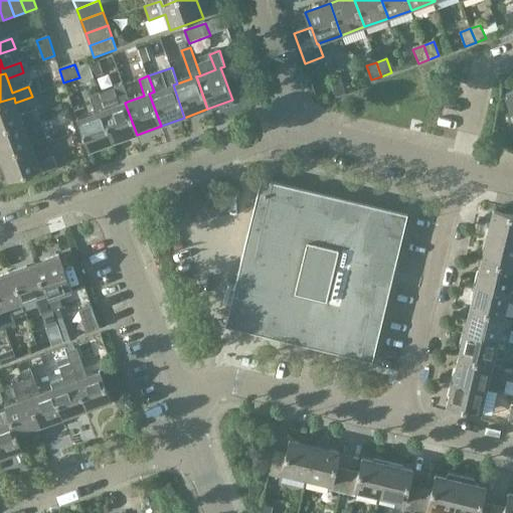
[(113,143),(137,135),(125,103),(130,101),(124,84),(115,88),(121,104),(107,109),(102,111),(113,143)]
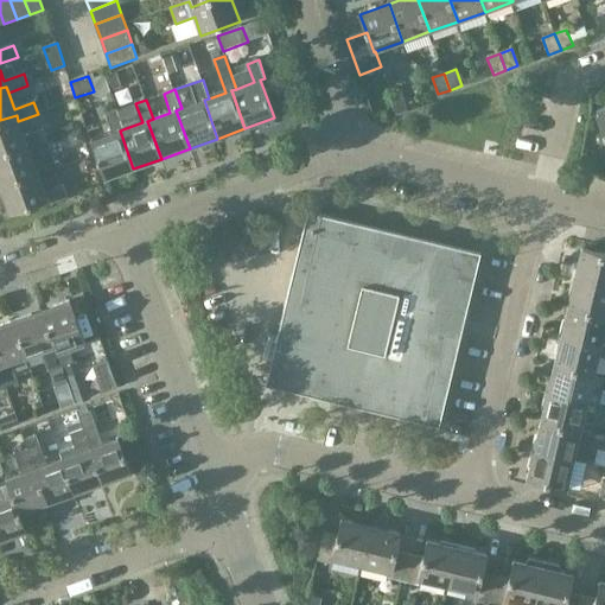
[(104,179),(133,169),(120,131),(126,128),(119,110),(107,114),(113,133),(91,141),(104,179)]
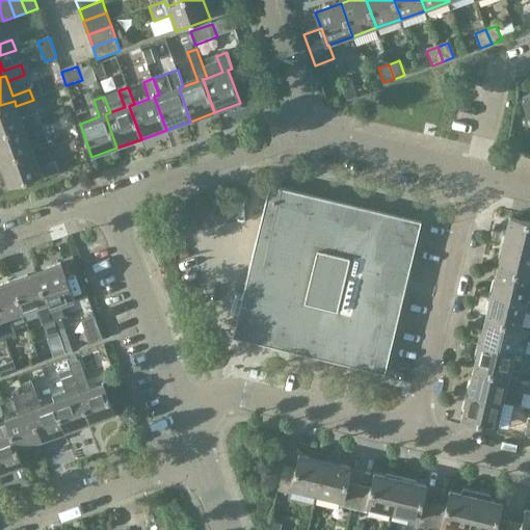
[(21,121),(16,106),(15,101),(0,105),(0,133),(23,125),(25,132),(43,126),(38,114),(21,121)]
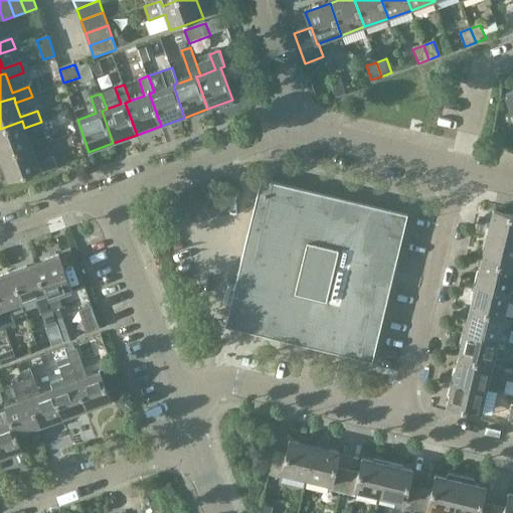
[(0,129),(0,155),(30,145),(32,150),(49,144),(41,122),(24,128),(22,121),(0,129)]
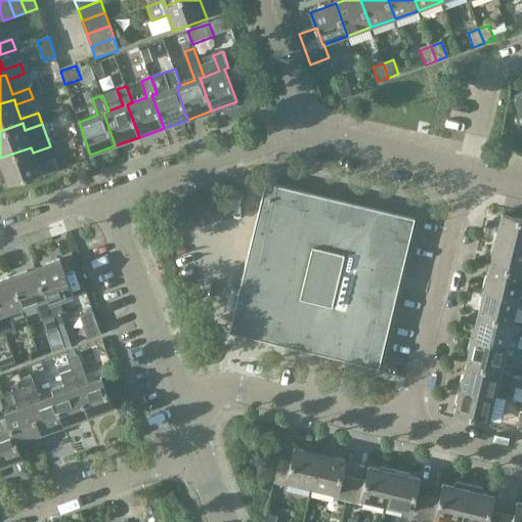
[(31,147),(0,158),(0,162),(8,185),(40,174),(41,177),(58,171),(55,161),(38,167),(33,153),(31,147)]
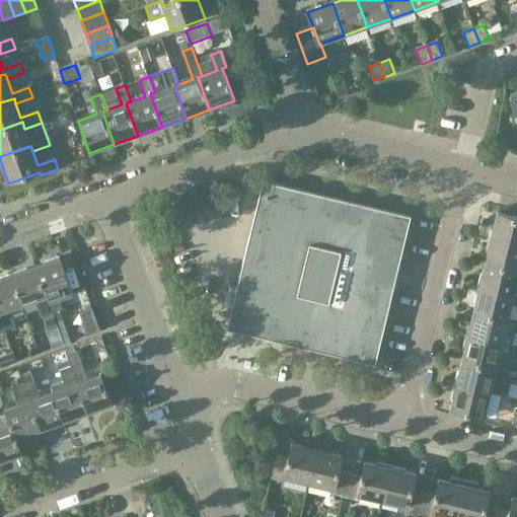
[(241,275),(228,330),(364,363),(375,366),(412,218),(275,185),(275,186),(264,182),(247,253),(244,253),(239,275),(241,275)]
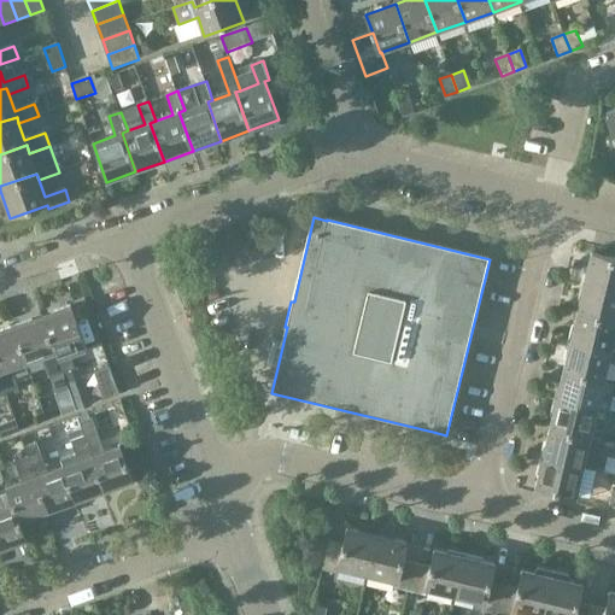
[(614,258),(593,253),(586,283),(614,291),(614,258)]
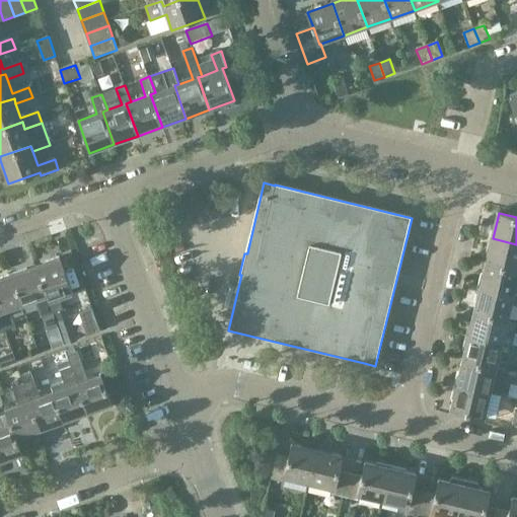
[(516,244),(493,238),(487,263),(516,270),(516,244)]
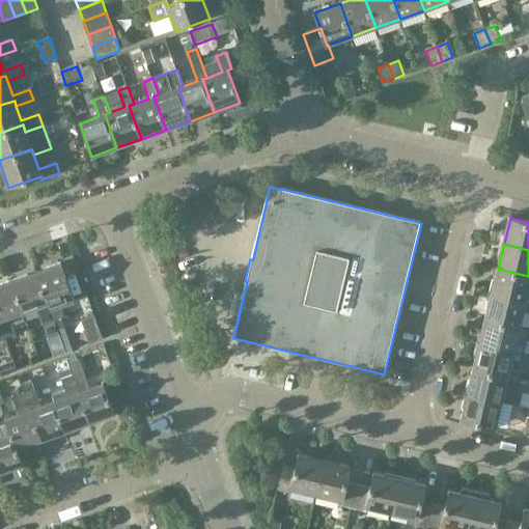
[(60,263),(35,273),(52,321),(62,317),(58,305),(73,300),(73,302),(75,301),(60,263)]
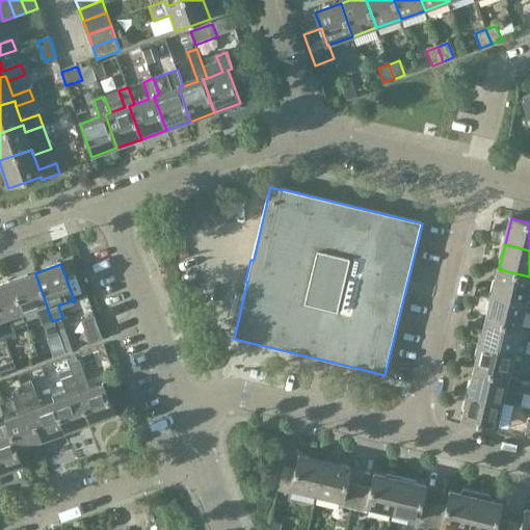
[(529,276),(499,269),(494,294),(528,302),(529,296),(529,276)]
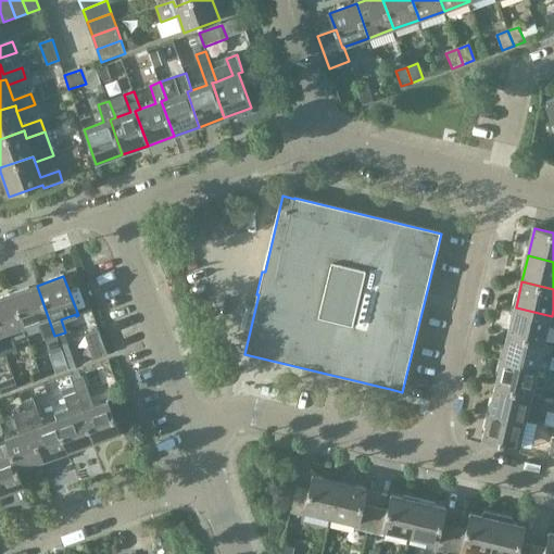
[(11,294),(23,327),(37,322),(43,340),(54,336),(37,286),(11,294)]
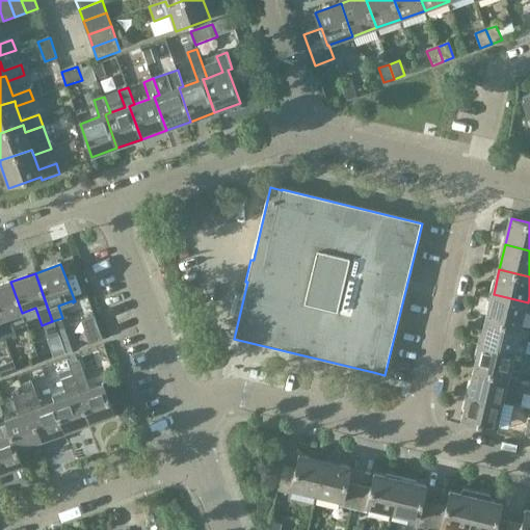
[(8,317),(22,313),(10,282),(0,285),(0,328),(3,339),(15,336),(8,317)]
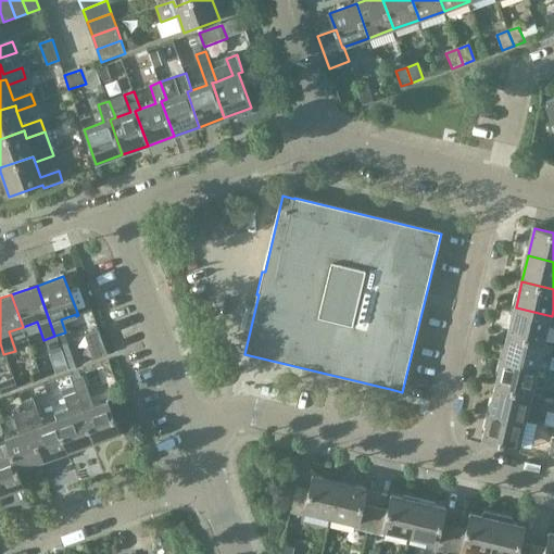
[(516,307),(510,334),(545,342),(550,327),(553,328),(553,316),(552,316),(516,307)]
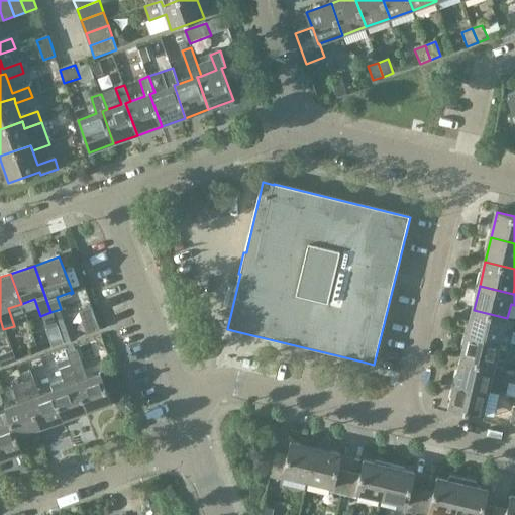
[(474,310),(468,334),(511,345),(513,335),(504,333),(507,318),(474,310)]
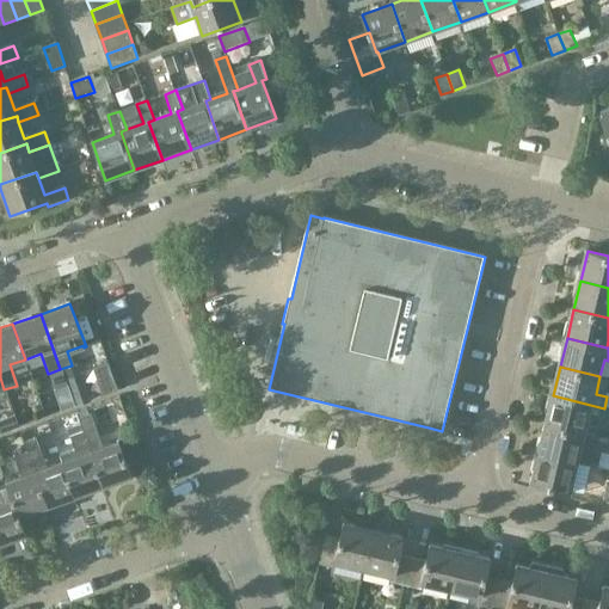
[(63,371),(71,404),(86,400),(79,368),(63,371)]
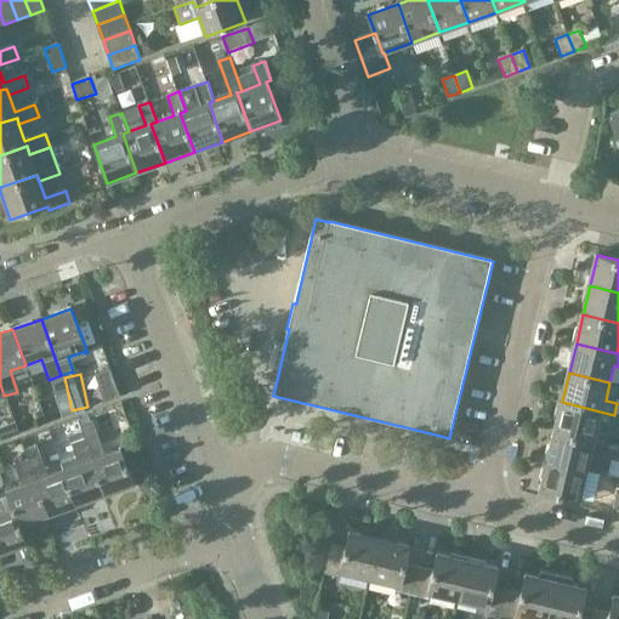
[(611,427),(614,415),(562,402),(555,431),(596,441),(600,425),(611,427)]
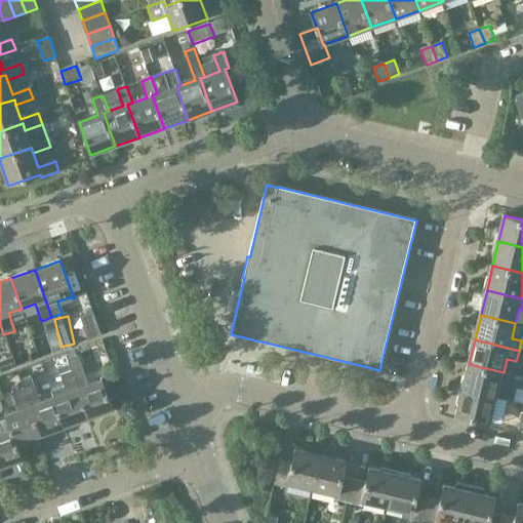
[(71,371),(88,417),(113,409),(103,379),(88,385),(77,356),(67,360),(71,371)]
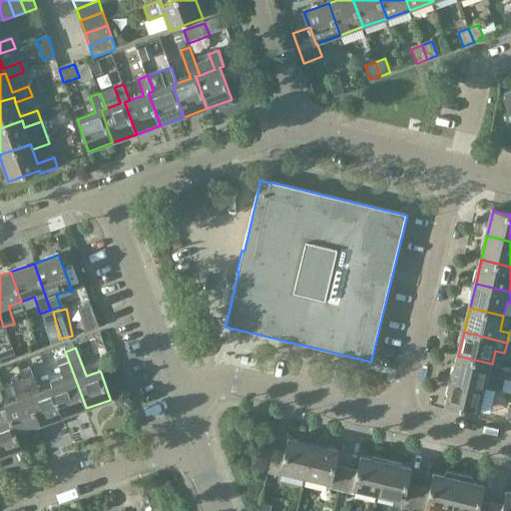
[(452,380),(486,389),(496,391),(501,366),(492,364),(458,356),(452,380)]
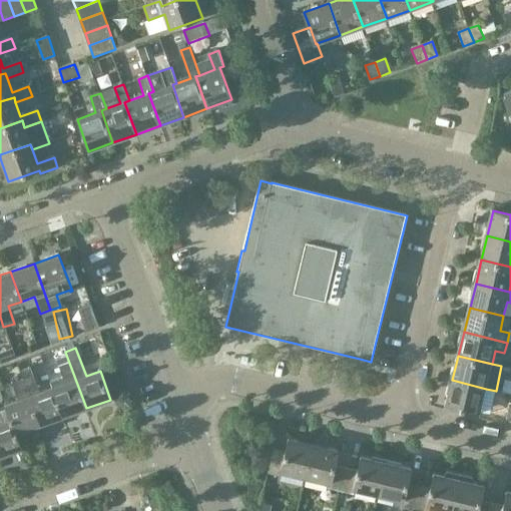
[(64,384),(52,388),(62,417),(86,408),(69,363),(58,367),(64,384)]
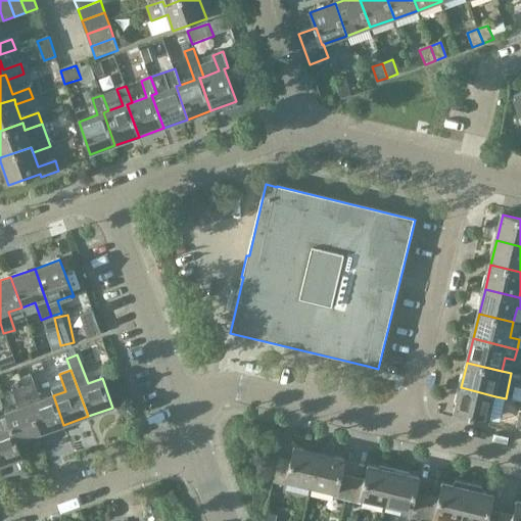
[(34,383),(22,387),(40,433),(63,425),(53,395),(40,400),(34,383)]
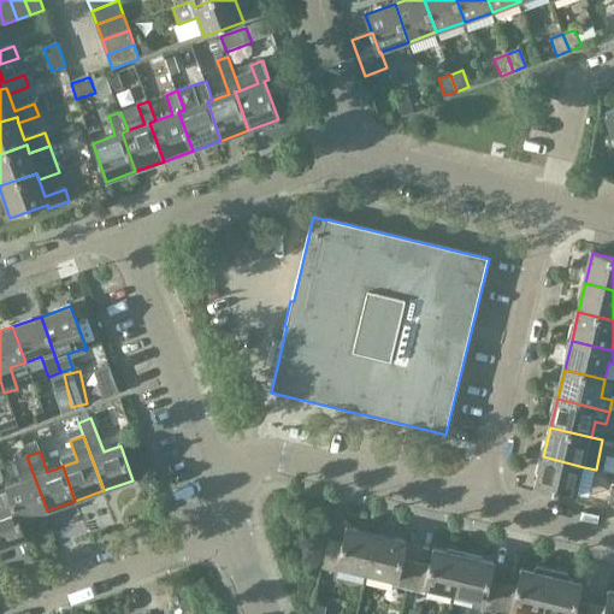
[(19,521),(47,511),(27,456),(15,460),(22,480),(5,486),(12,505),(18,521),(19,521)]
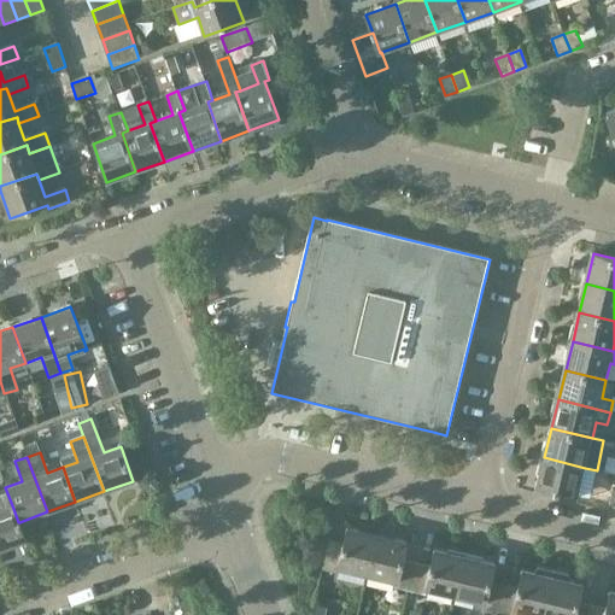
[(578,497),(585,468),(544,457),(537,487),(578,497)]
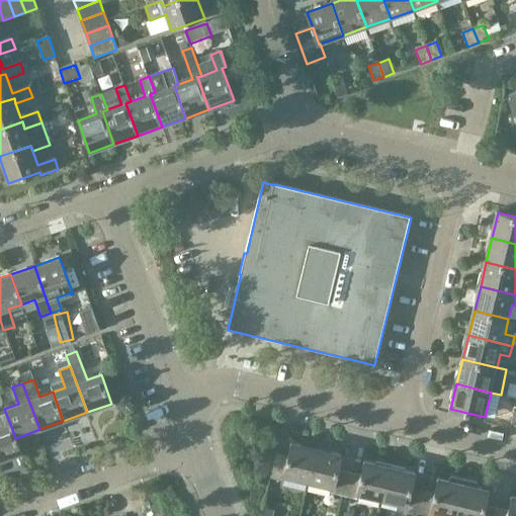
[(0,461),(21,454),(16,438),(15,438),(10,424),(0,427),(0,461)]
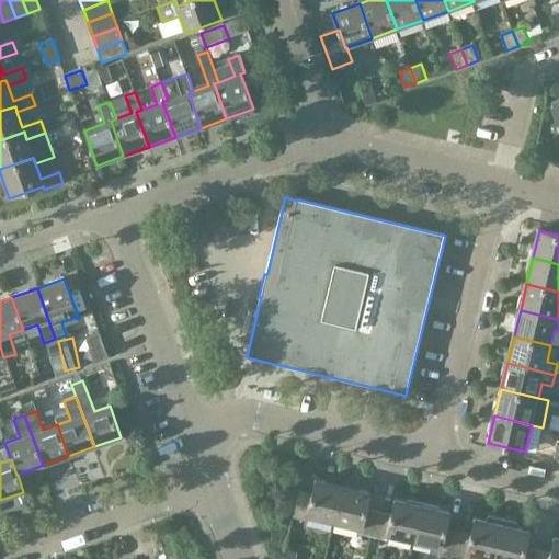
[(307,516),(334,523),(343,486),(317,479),(312,495),(299,492),(294,518),(306,522),(307,516)]
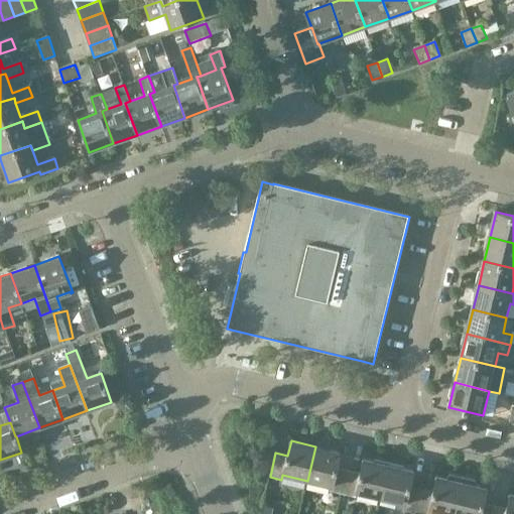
[(330,492),(343,494),(348,471),(337,468),(341,453),(315,446),(307,481),(332,486),(330,492)]
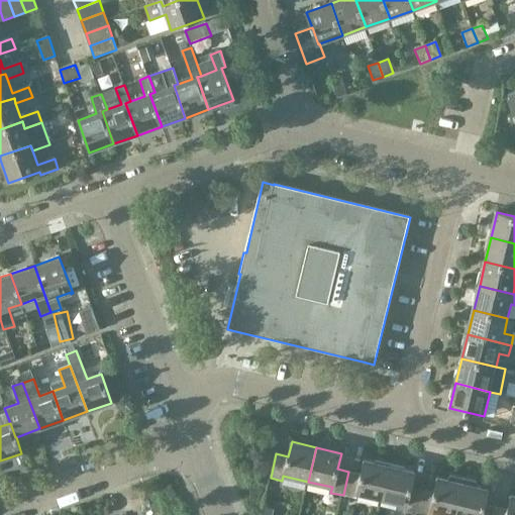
[(359,475),(348,472),(343,495),(355,499),(357,493),(381,499),(389,465),(364,458),(359,475)]
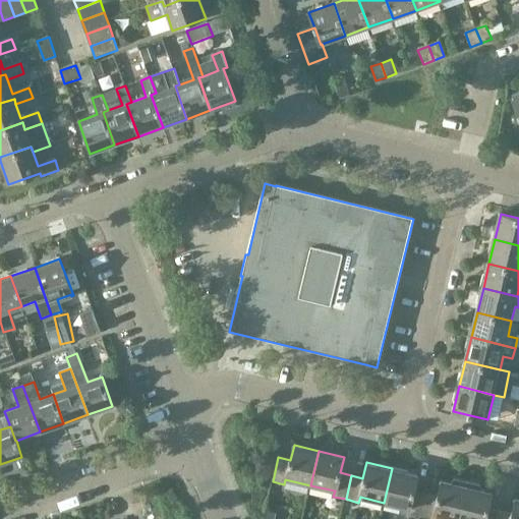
[(419,517),(425,493),(414,489),(417,474),(392,468),(384,503),(402,507),(400,515),(408,516),(408,514),(415,516),(419,517)]
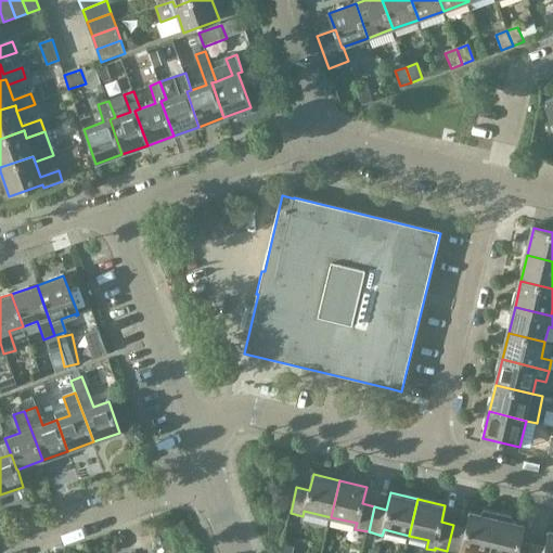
[(466,528),(453,525),(447,551),(451,552),(461,552),(462,549),(477,552),(488,552),(498,514),(485,511),(483,513),(481,515),(471,512),(466,528)]
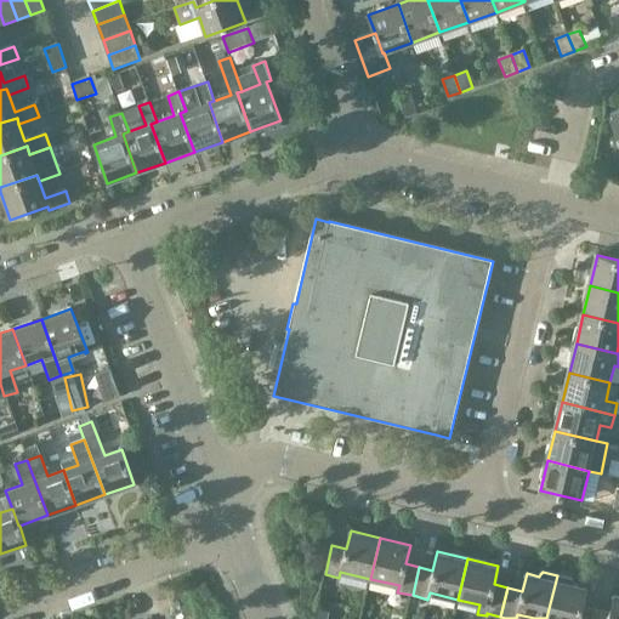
[(594,618),(596,608),(583,606),(586,588),(573,585),(574,581),(572,579),(557,575),(546,618),(594,618)]
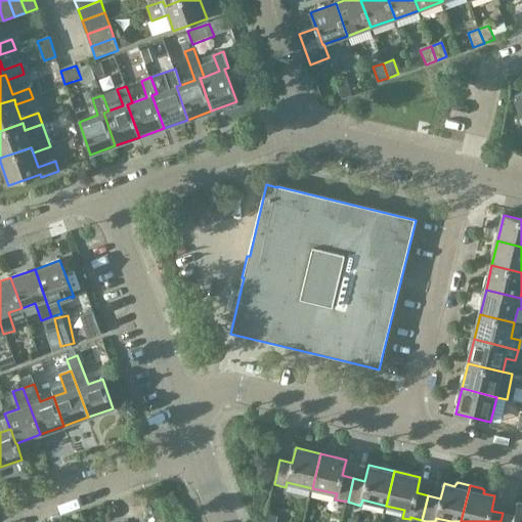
[(521,502),(518,501),(514,516),(503,513),(501,521),(521,521),(521,502)]
